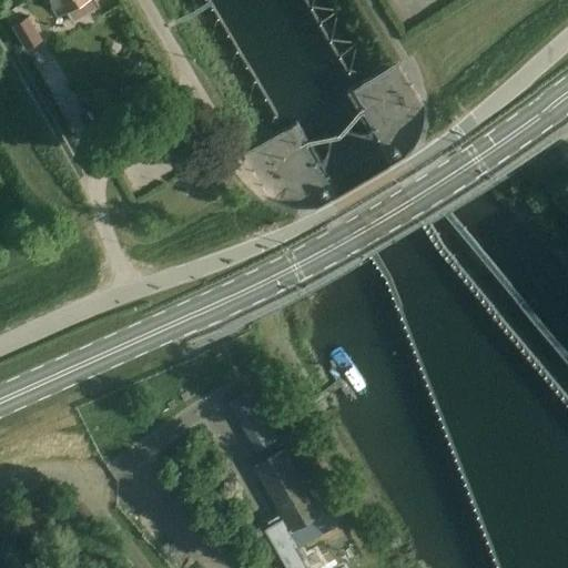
[(50,0),(58,12),(63,9),(71,21),(98,6),(94,0),(50,0)]
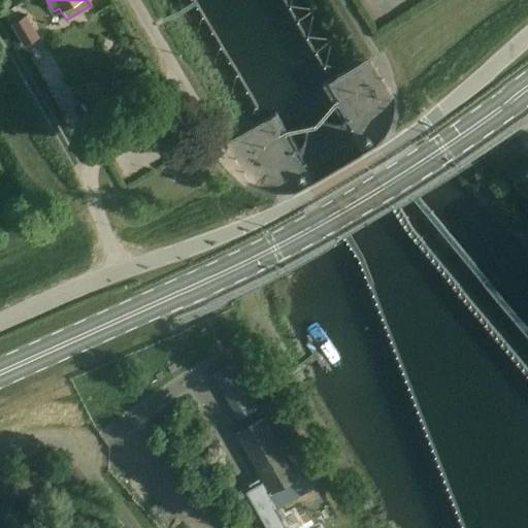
[(37,37),(25,15),(11,24),(24,45),(37,37)]
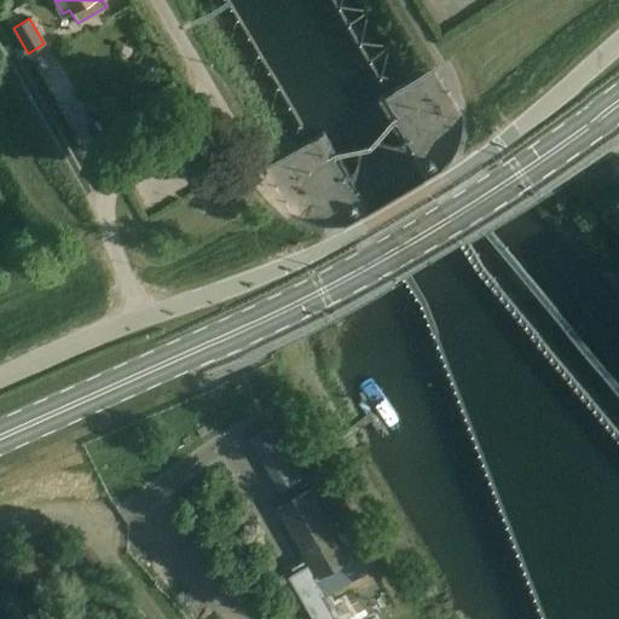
[(241,379),(231,382),(237,395),(247,392),(241,379)]
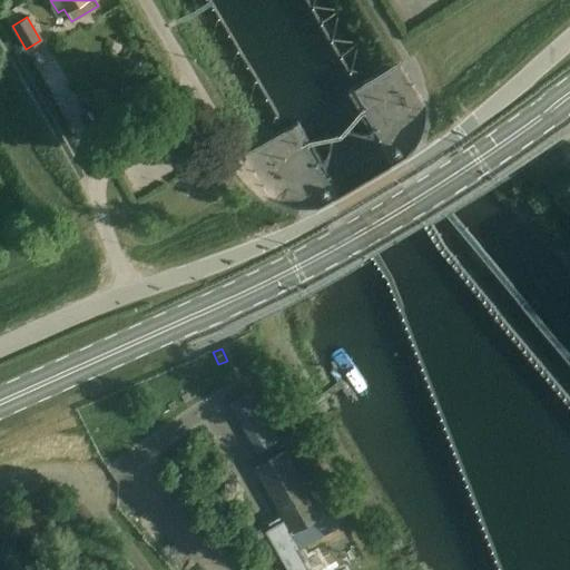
[(285,451),(269,460),(254,469),(290,531),(300,548),(330,530),(320,513),(321,513),(285,451)]
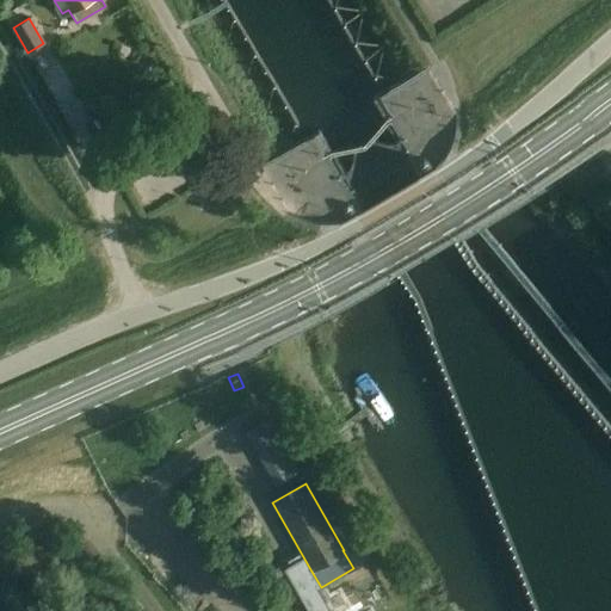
[(179,584),(171,591),(183,605),(191,597),(189,594),(191,591),(184,584),(181,586),(179,584)]
